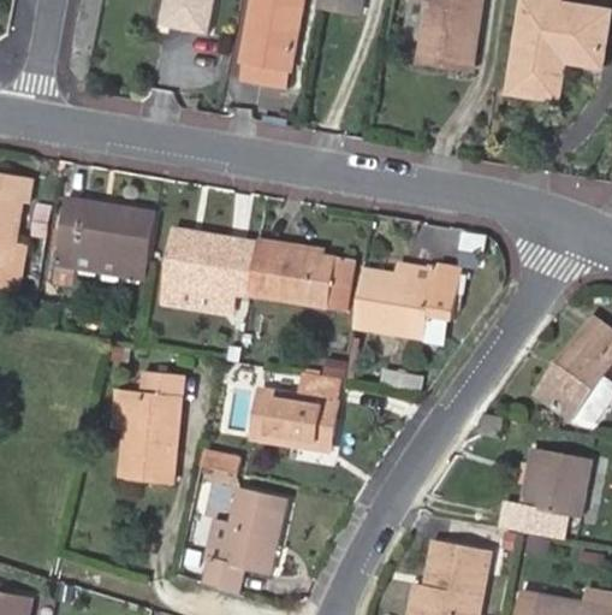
[(166,0),(162,24),(211,33),(215,0),(166,0)]
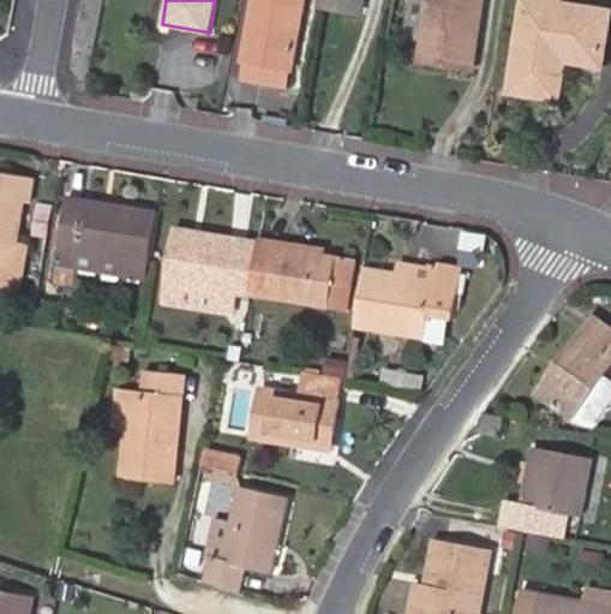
[(255,0),(244,63),(289,71),(303,0),(255,0)]
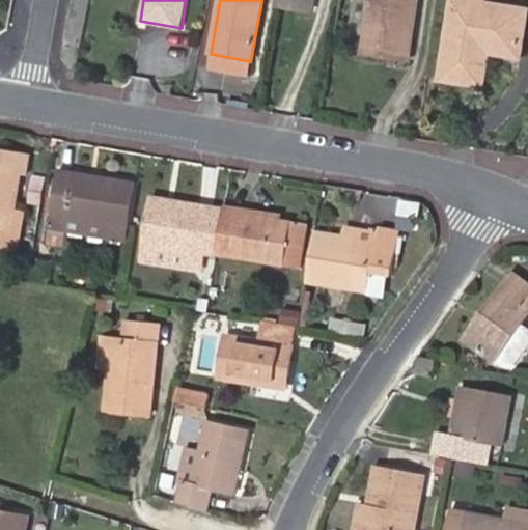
[(278,0),(277,7),(309,12),(311,0),(278,0)]
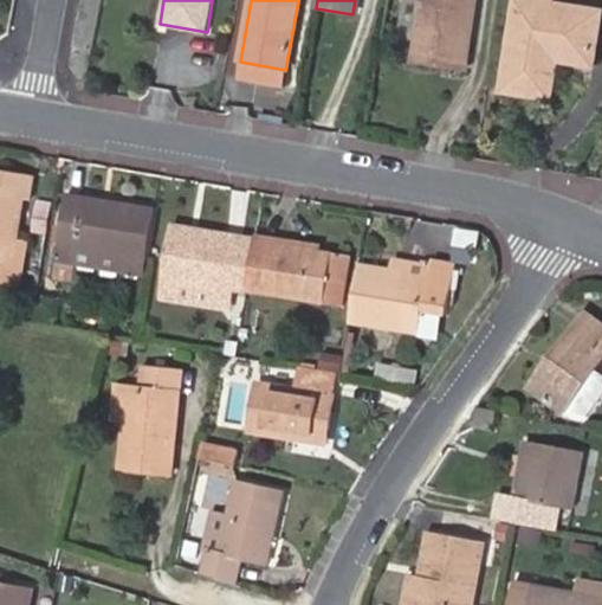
[(416,50),(466,57),(474,0),(409,0),(424,4),(416,50)]
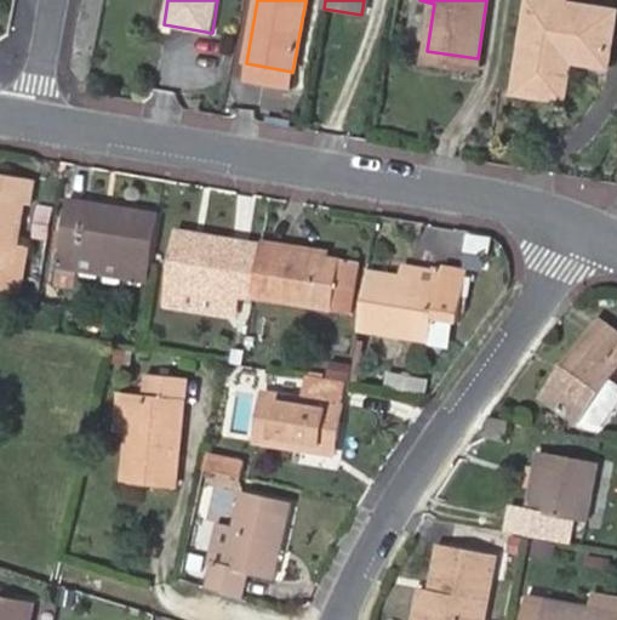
[(527,0),(514,92),(563,100),(569,60),(606,66),(613,13),(565,6),(565,0),(527,0)]
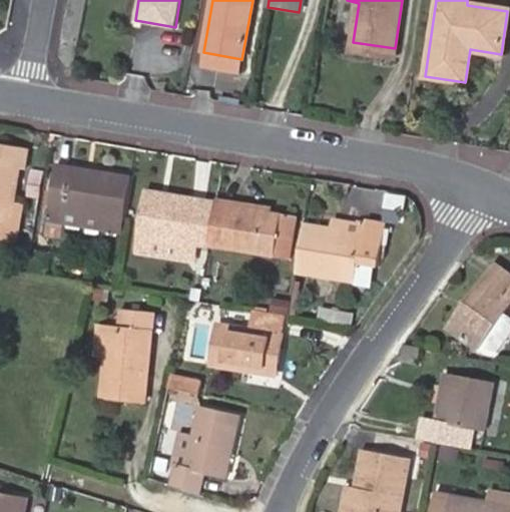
[(394,57),(395,48),(353,42),(352,51),(394,57)]
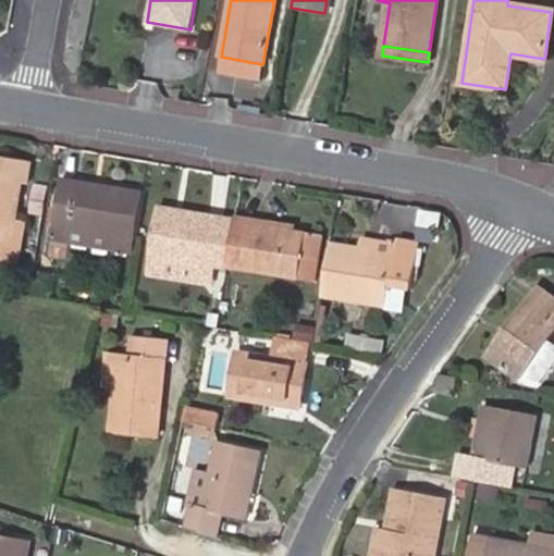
[(260,81),(262,64),(221,57),(218,74),(260,81)]
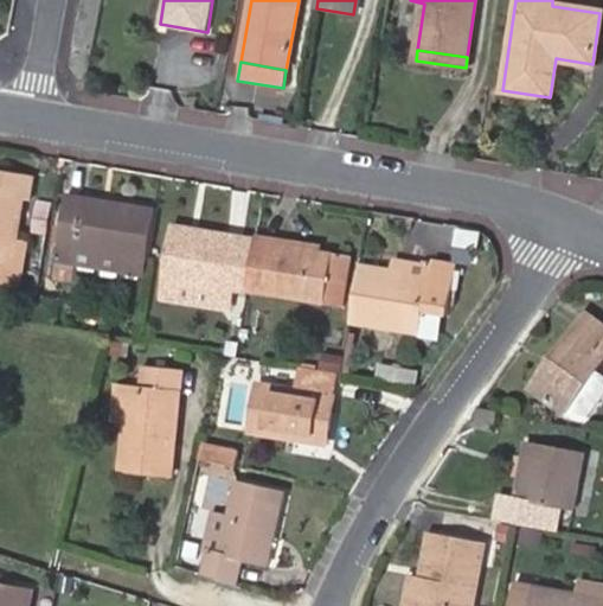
[(32,174),(0,168),(0,279),(6,280),(19,195),(29,195),(32,174)]
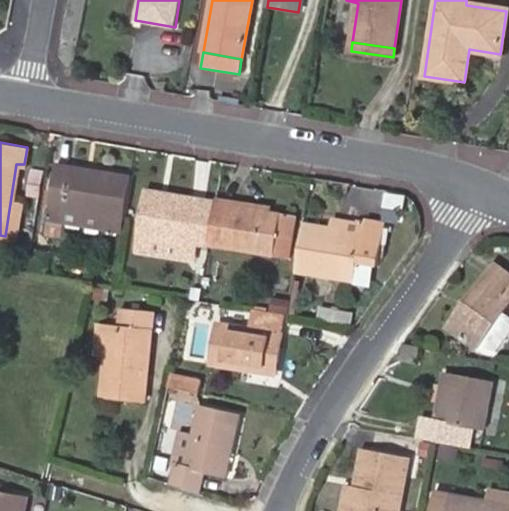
[(124,220),(130,176),(55,165),(49,208),(51,209),(49,219),(120,229),(122,220),(124,220)]
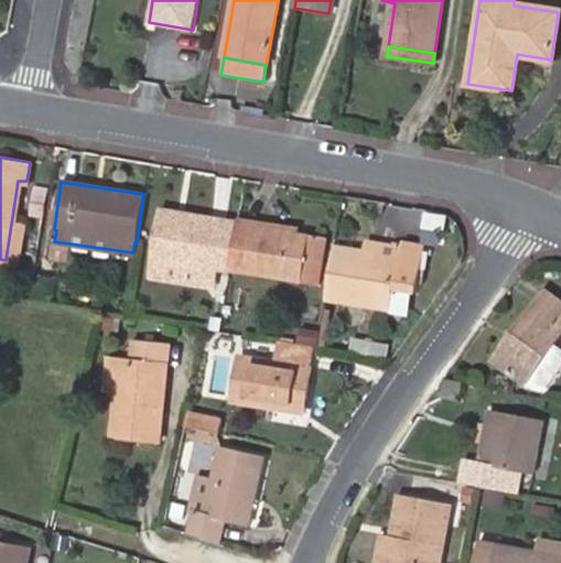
[(230,255),(237,223),(209,218),(207,229),(175,225),(176,213),(160,210),(158,226),(153,241),(148,274),(215,284),(219,253),(230,255)]
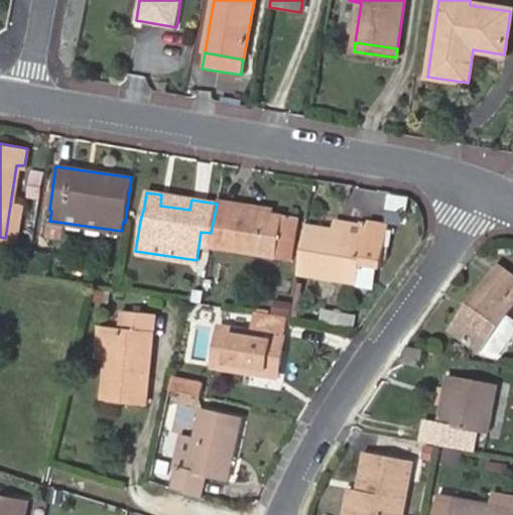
[(189,210),(191,200),(161,195),(160,206),(189,210)]
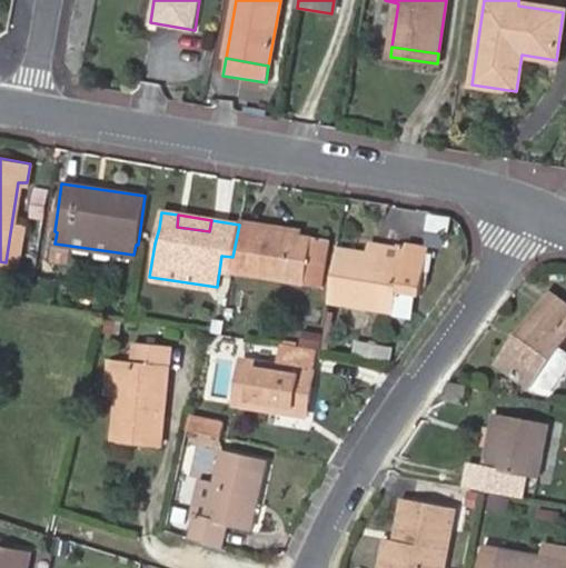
[(313,237),(239,225),(232,257),(231,271),(305,282),(313,237)]
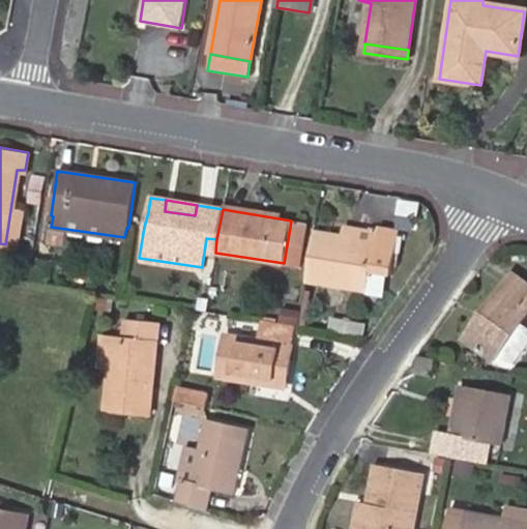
[(306,223),(291,221),(284,263),(299,266),(306,223)]
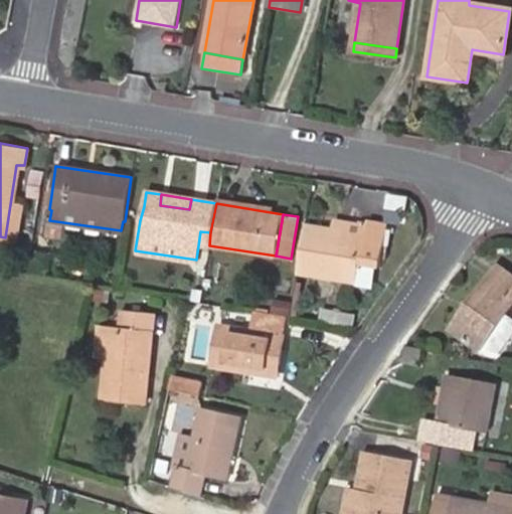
[(304,226),(297,272),(356,282),(359,261),(380,265),(387,225),(367,222),(367,225),(336,220),(334,230),(304,226)]
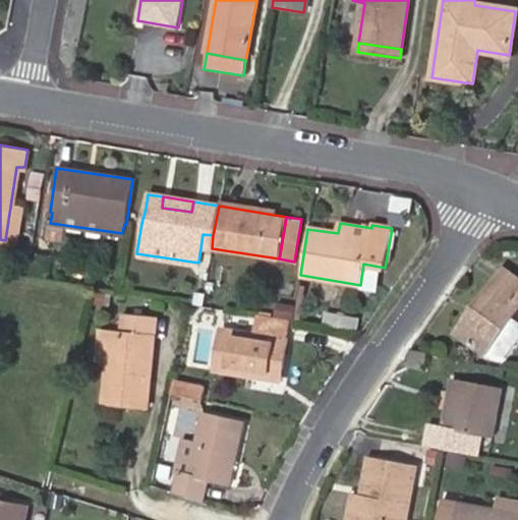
[(478,312),(461,337),(484,355),(517,308),(517,280),(503,269),(474,309),(478,312)]
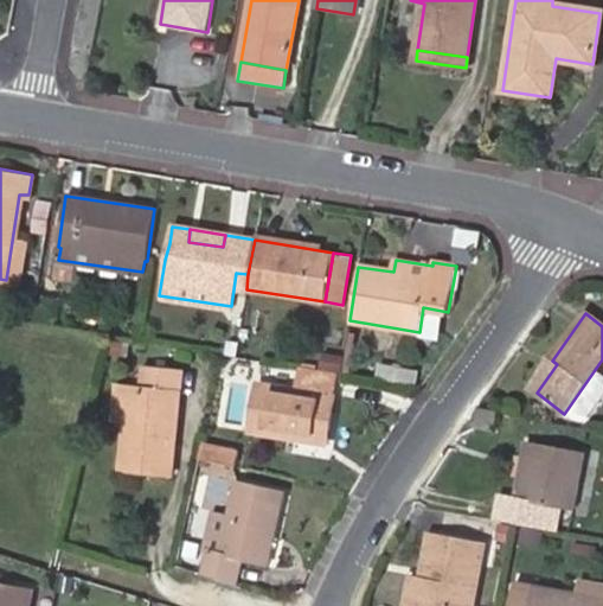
[(531,388),(537,393),(557,364),(552,361),(531,388)]
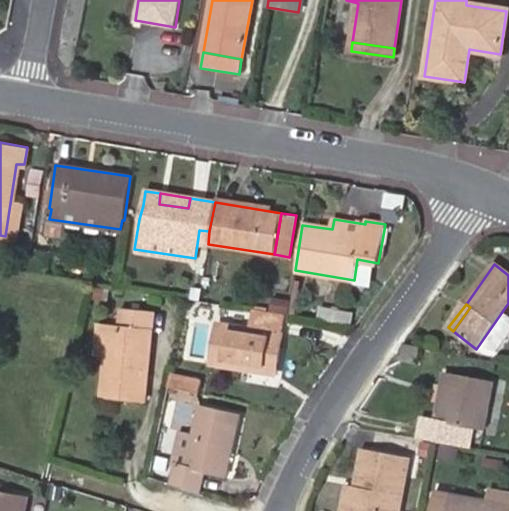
[(317,320),(349,326),(352,311),(319,306),(317,320)]
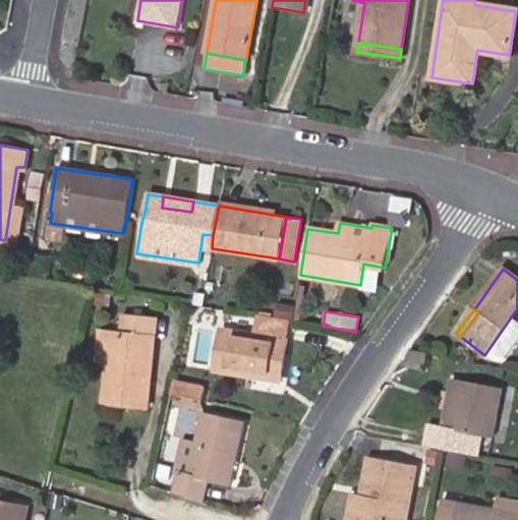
[(290,321),(255,315),(252,334),(222,329),(215,369),(281,381),(290,321)]
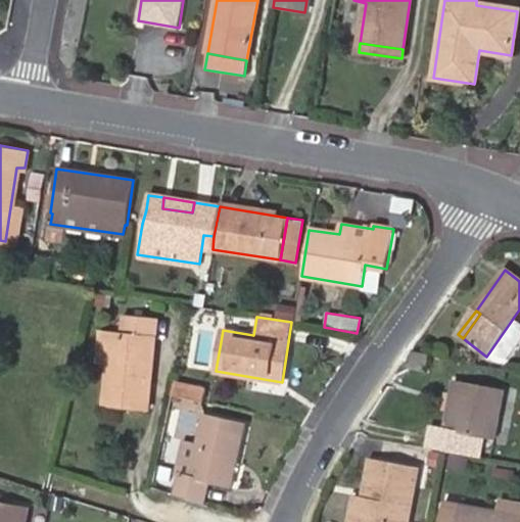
[(155,321),(124,318),(123,335),(110,334),(107,364),(104,405),(147,409),(155,321)]
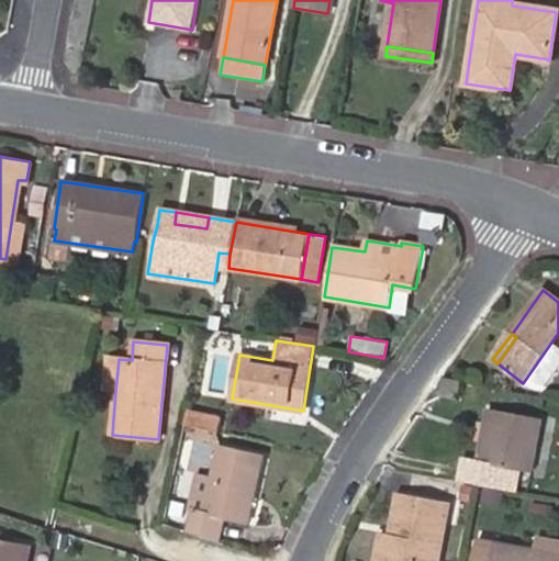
[(119,359),(104,358),(102,390),(115,391),(119,359)]
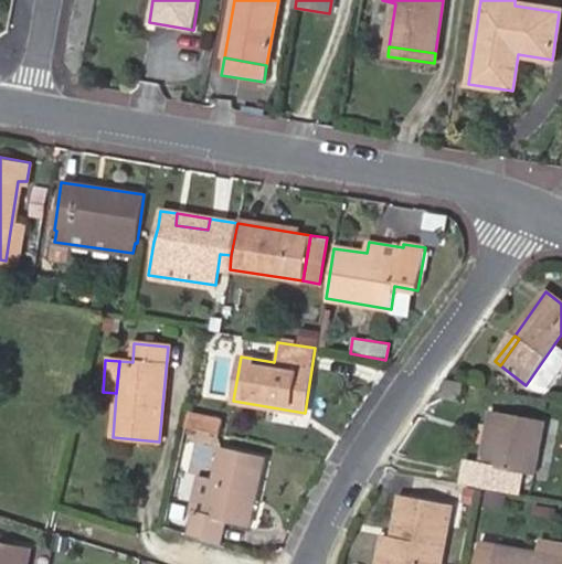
[(464,383),(445,379),(442,398),(460,402),(464,383)]
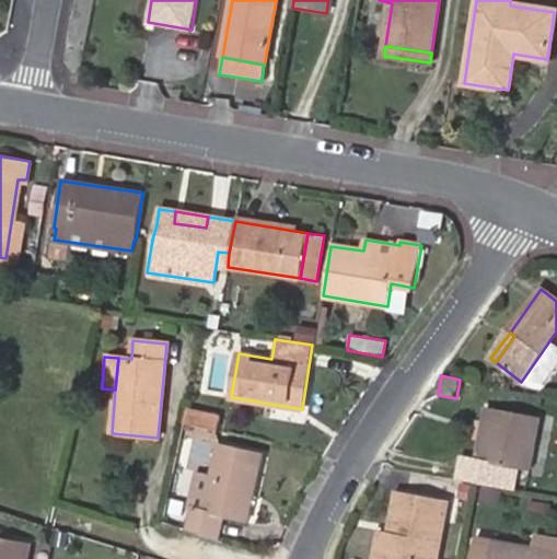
[(475,454),(483,455),(492,408),(484,407),(475,454)]
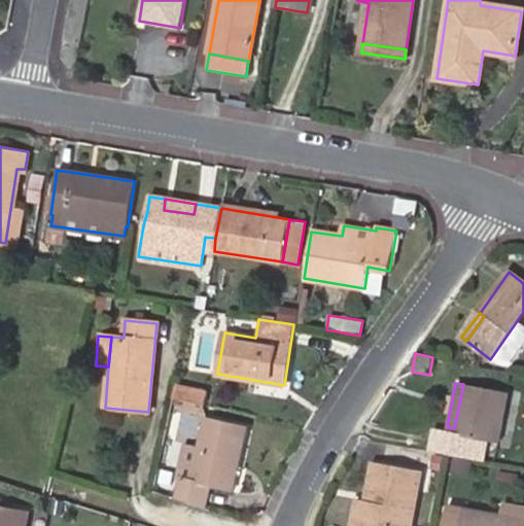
[(175,384),(172,397),(191,402),(203,405),(206,390),(175,384)]
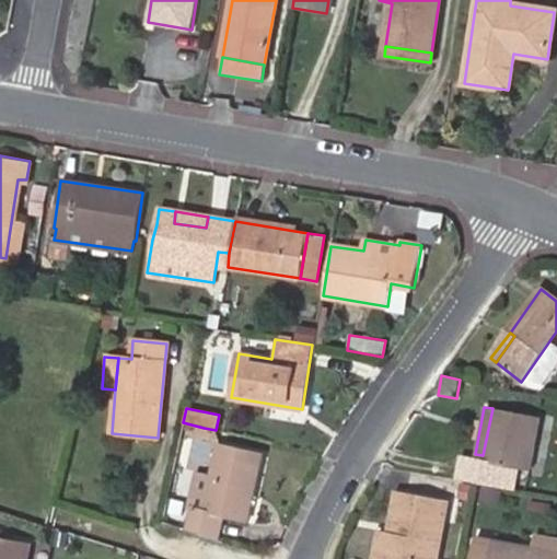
[(492,408),(483,455),(482,462),(529,470),(538,417),(492,408)]
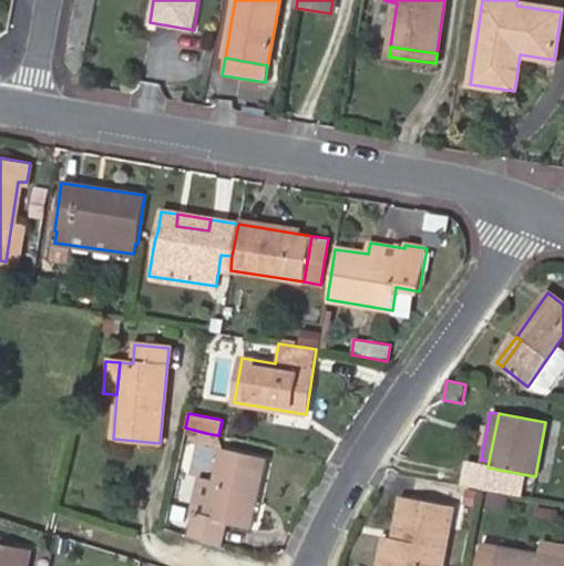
[(188,536),(219,546),(226,523),(248,528),(266,456),(223,448),(214,480),(197,476),(188,515),(192,516),(188,536)]
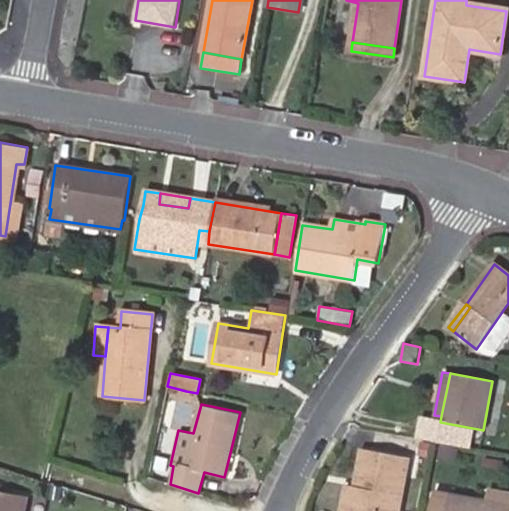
[(479,450),(483,430),(440,422),(423,419),(420,438),(479,450)]
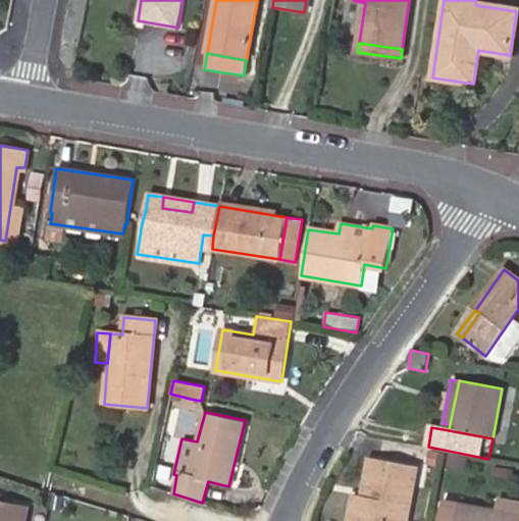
[(371,499),(379,459),(368,457),(361,497),(371,499)]
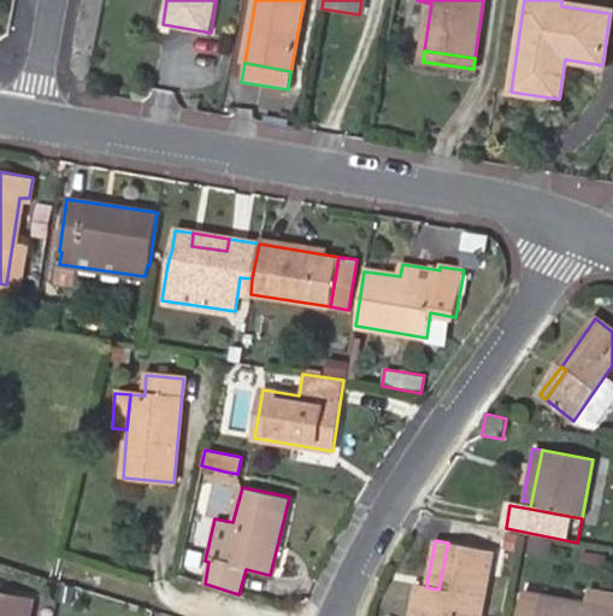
[(426,587),(420,615),(479,615),(491,552),(448,543),(438,590),(426,587)]
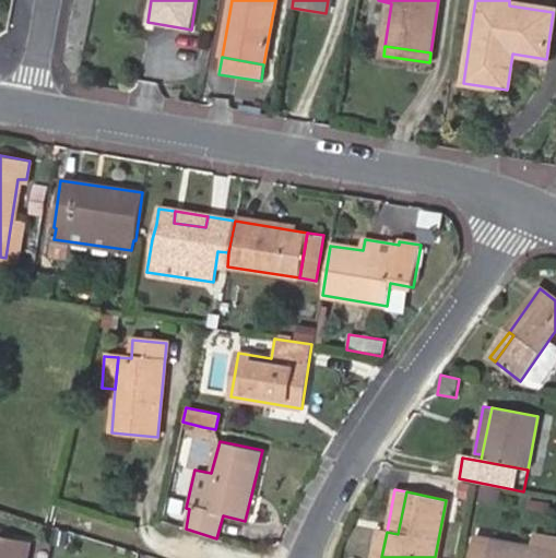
[(370,557),(381,557),(387,532),(376,529),(370,557)]
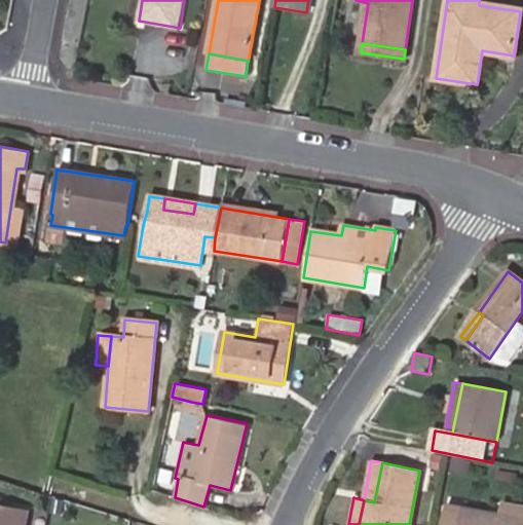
[(0,524),(23,524),(25,510),(0,505),(0,524)]
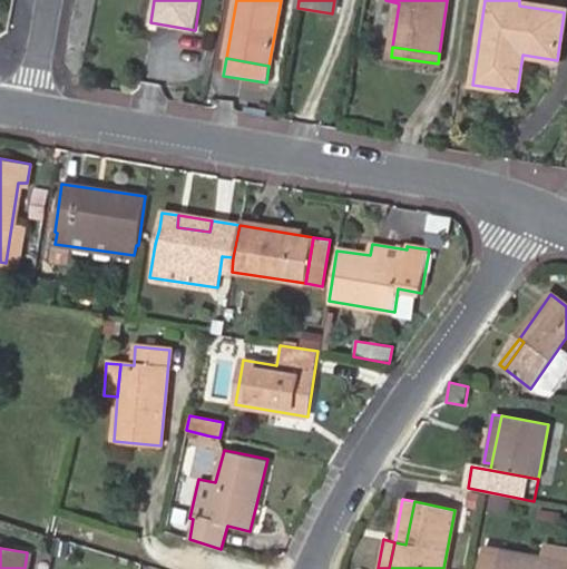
[(480,568),(566,568),(566,562),(485,548),(480,568)]
